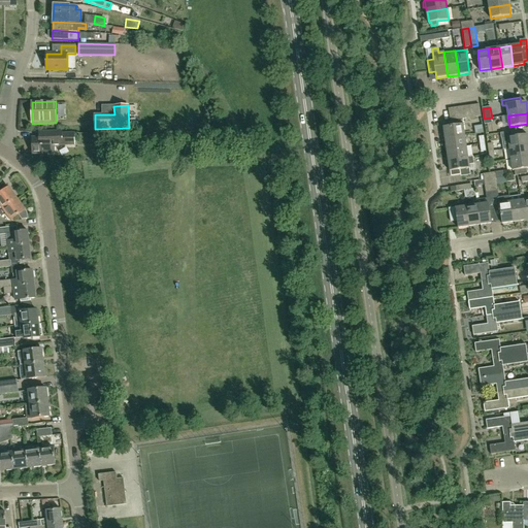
[(444,138),(465,135),(463,119),(457,120),(451,121),(451,123),(443,124),(444,127),(443,127),(444,138)]
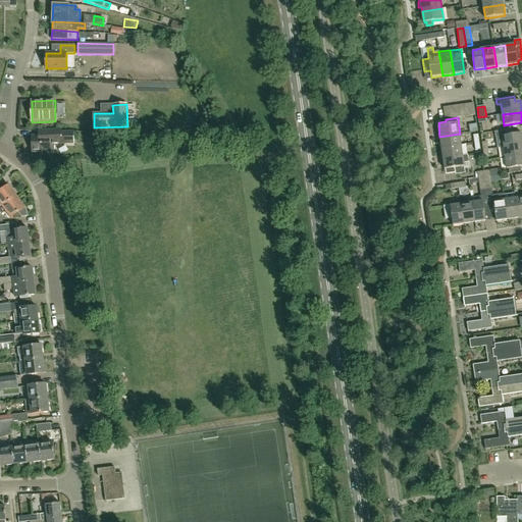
[(32,152),(49,152),(49,153),(54,153),(54,144),(73,144),(73,132),(61,132),(61,129),(39,131),(39,137),(32,137),(32,152)]
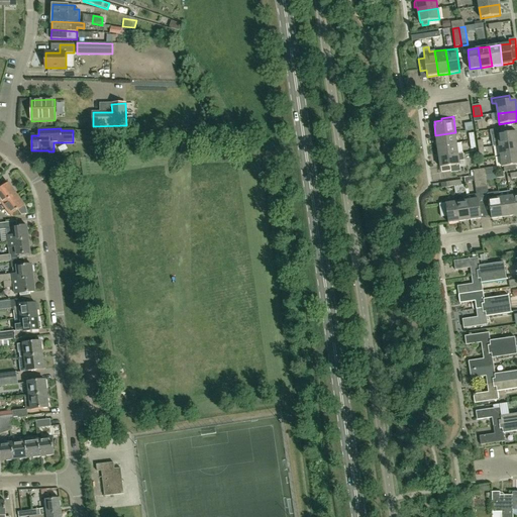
[(493,146),(499,145),(516,142),(516,135),(516,131),(497,134),(497,135),(494,135),(493,135),(491,135),(493,146)]
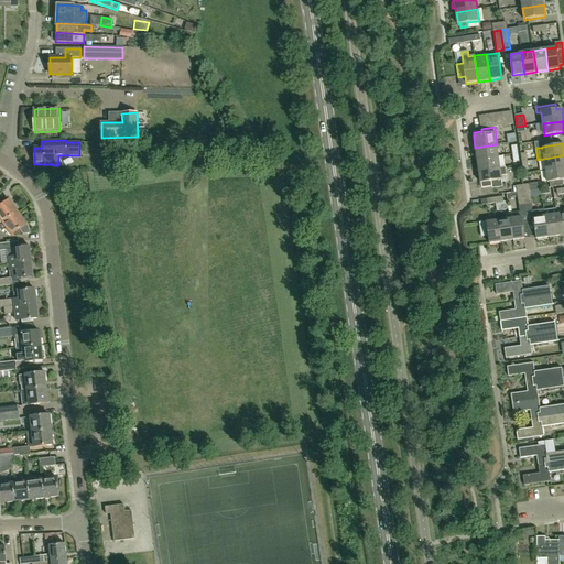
[(477,160),(498,156),(497,144),(475,148),(477,160)]
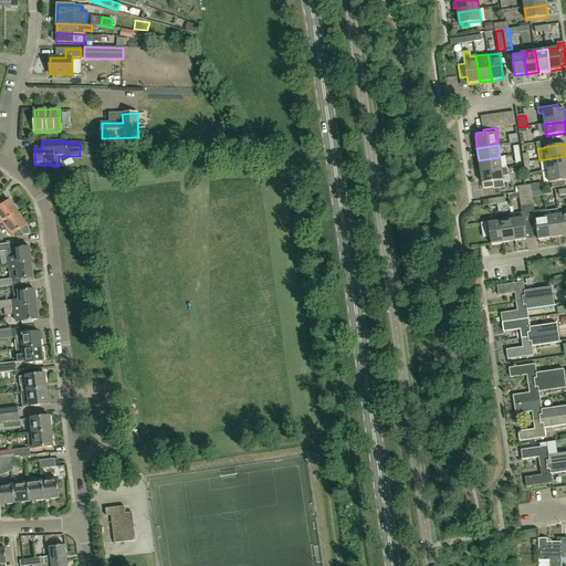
[(565,156),(546,159),(547,171),(565,169),(565,156)]
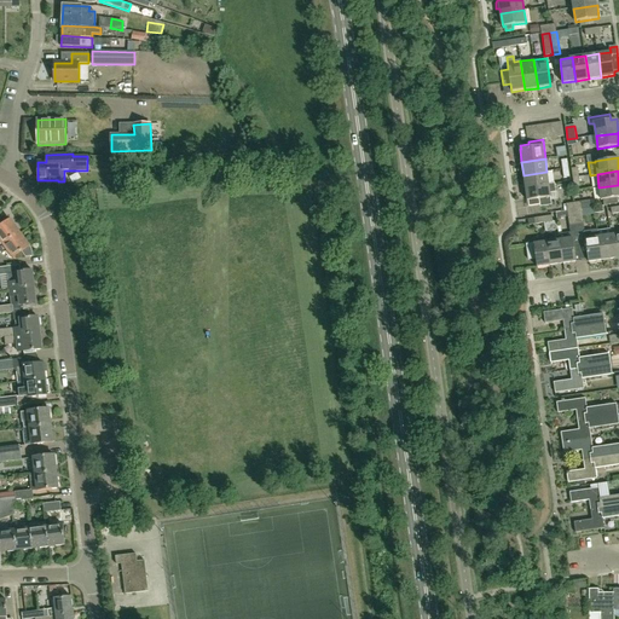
[(525,187),(549,184),(547,172),(524,175),(525,187)]
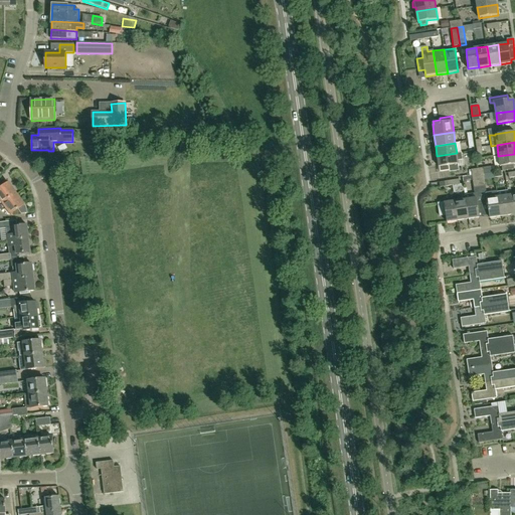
[(463,160),(462,153),(457,153),(437,156),(439,167),(440,167),(440,172),(450,170),(449,166),(459,164),(458,161),(463,160)]
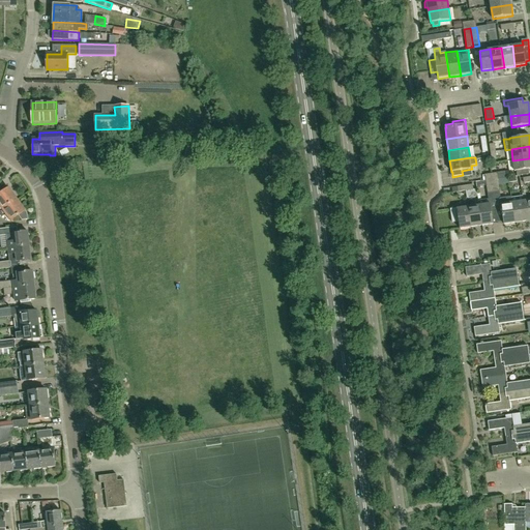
[(517,177),(520,176),(529,175),(528,170),(529,169),(529,158),(512,160),(514,172),(516,171),(516,177),(517,177)]
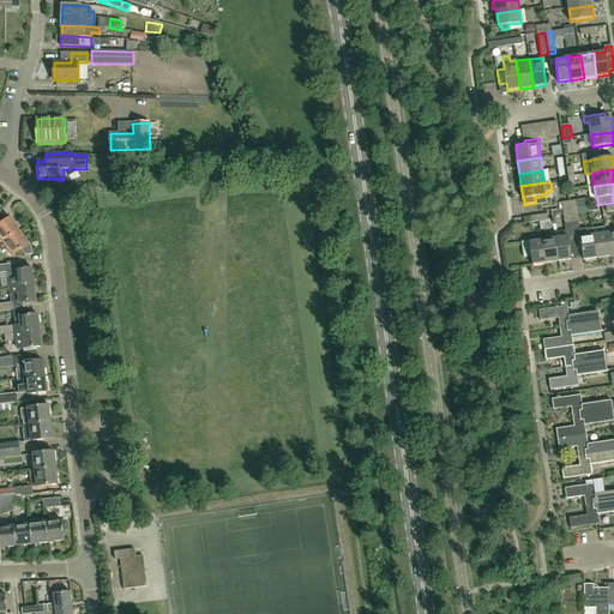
[(555,238),(559,262),(572,260),(569,236),(567,232),(573,232),(572,223),(571,209),(563,210),(565,224),(566,224),(567,230),(555,233),(557,238),(555,238)]
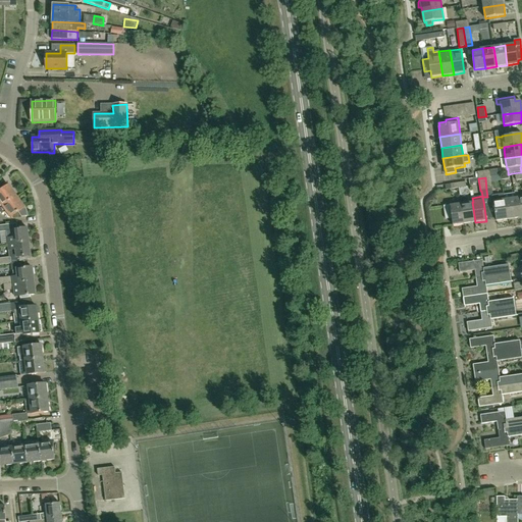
[(0,202),(3,207),(16,196),(9,186),(0,192),(0,202)]
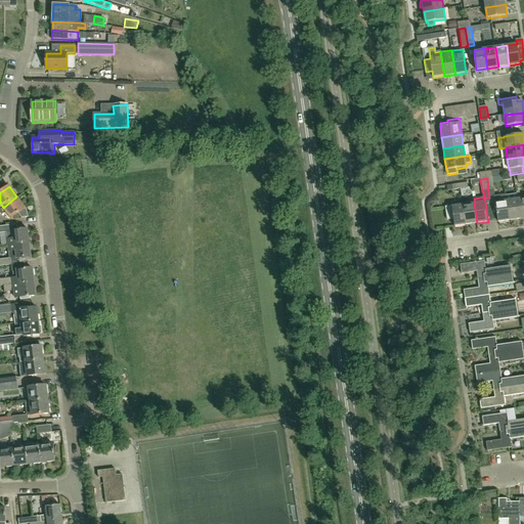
[(495,197),(489,198),(491,208),(496,208),(498,222),(510,220),(506,195),(506,194),(495,197)]
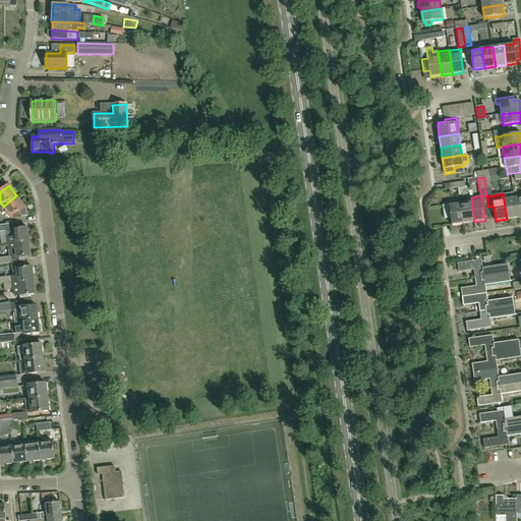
[(503,194),(507,219),(517,218),(515,198),(514,193),(503,194)]
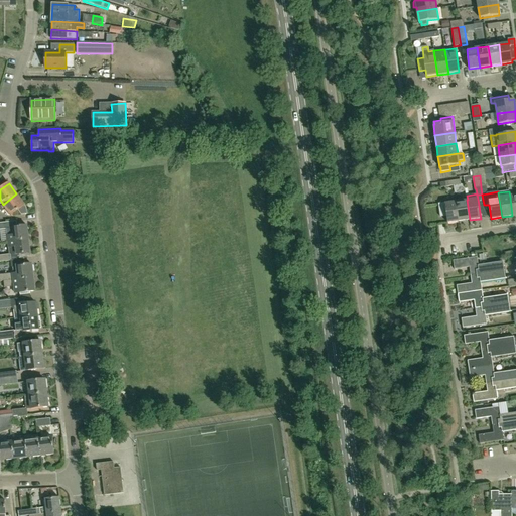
[(26,208),(16,194),(3,205),(0,206),(0,208),(2,212),(6,209),(11,216),(18,210),(21,214),(27,214),(26,208)]
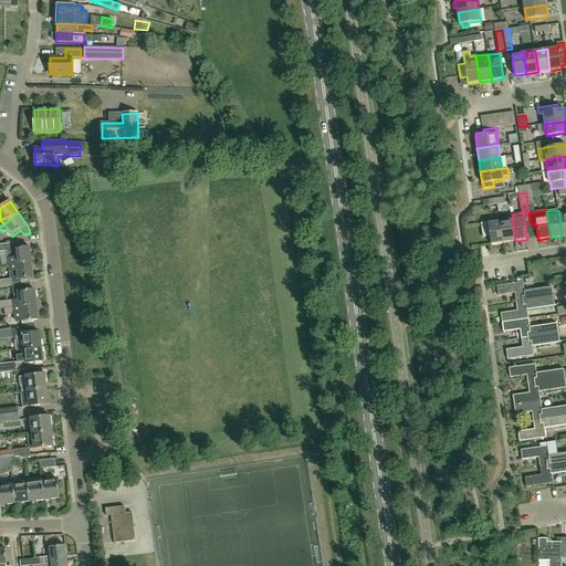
[(515,241),(512,219),(500,221),(503,243),(515,241)]
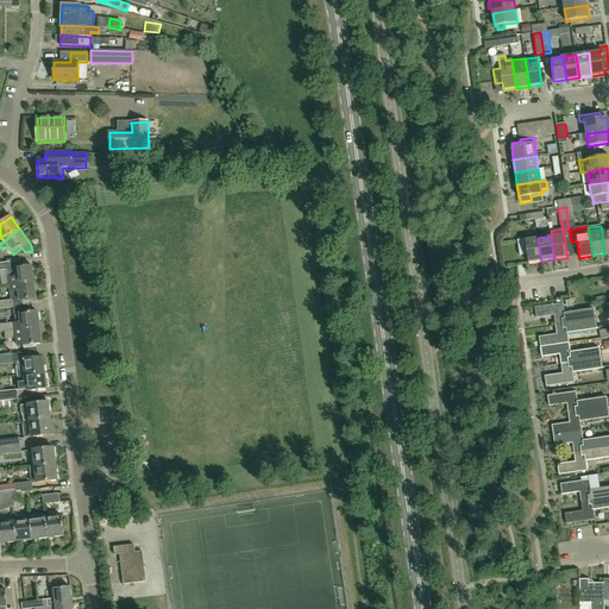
[(520,256),(527,255),(528,263),(541,262),(538,238),(518,242),(520,256)]
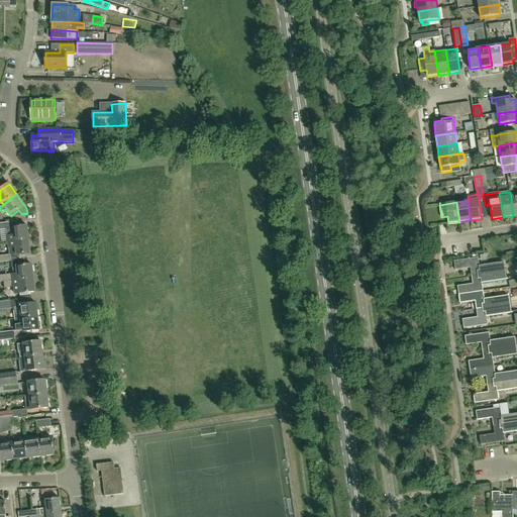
[(491,218),(484,219),(485,227),(493,226),(491,218)]
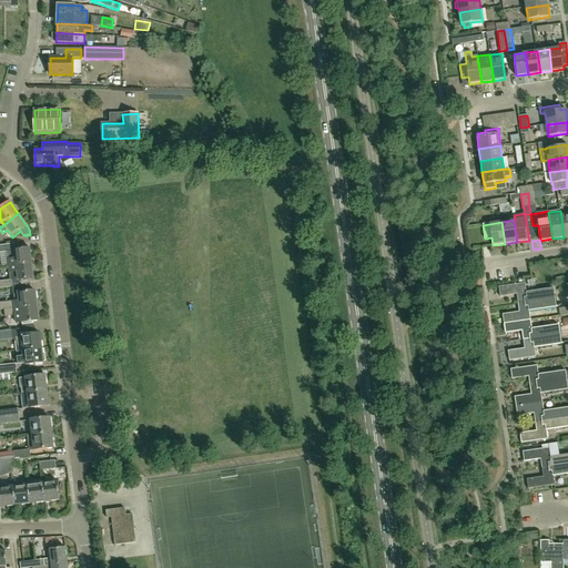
[(9,266),(31,263),(30,247),(14,250),(16,251),(10,251),(11,254),(8,254),(9,266)]
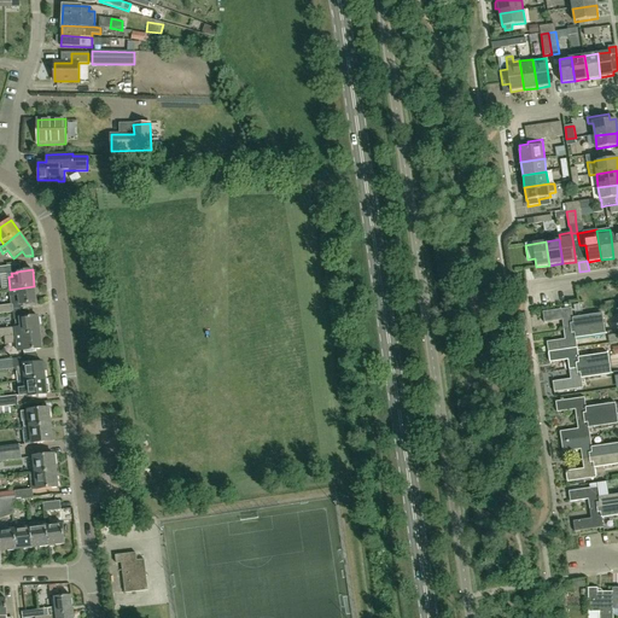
[(34,286),(10,290),(12,304),(0,305),(0,314),(15,313),(13,304),(19,304),(36,303),(34,286)]
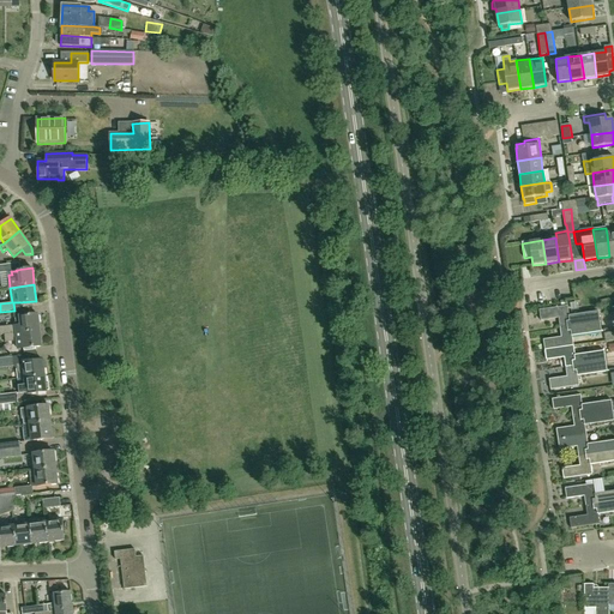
[(560,327),(600,321),(599,312),(570,315),(569,306),(540,311),(541,321),(559,318),(560,327)]
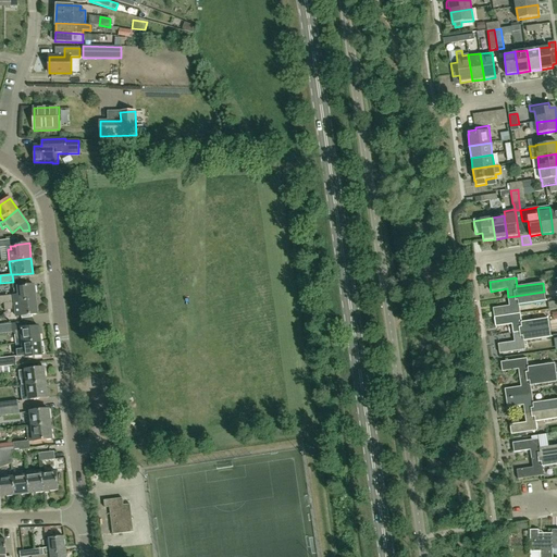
[(0,297),(0,304),(4,304),(21,301),(36,299),(34,285),(19,287),(19,288),(16,288),(16,294),(4,296),(5,297),(0,297)]
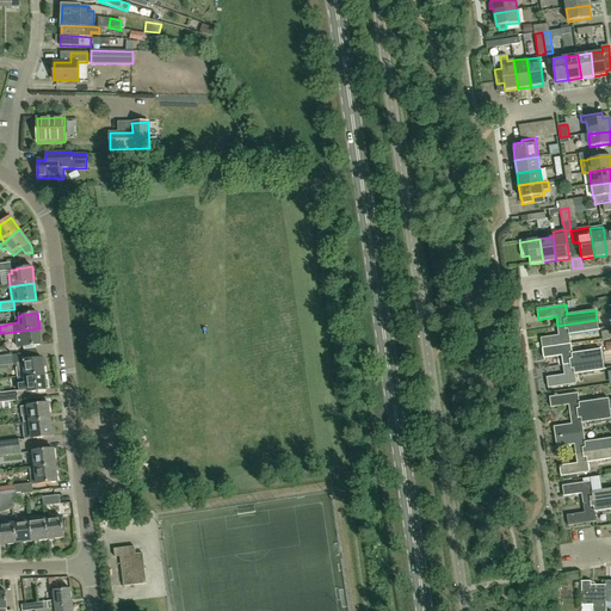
[(542,349),(571,345),(569,334),(599,331),(597,320),(557,326),(559,335),(541,338),(542,349)]
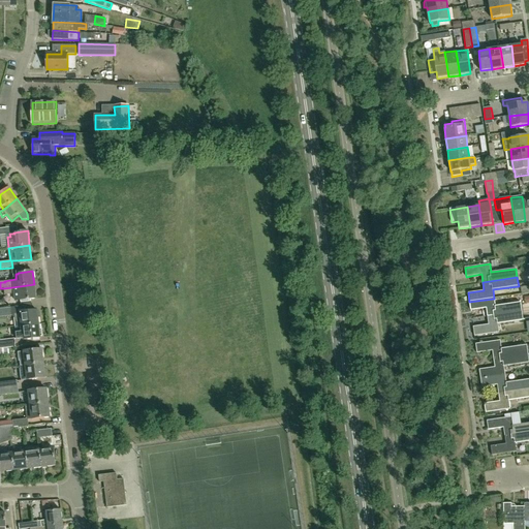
[(34,284),(20,286),(4,288),(4,294),(14,294),(16,301),(36,298),(34,284)]
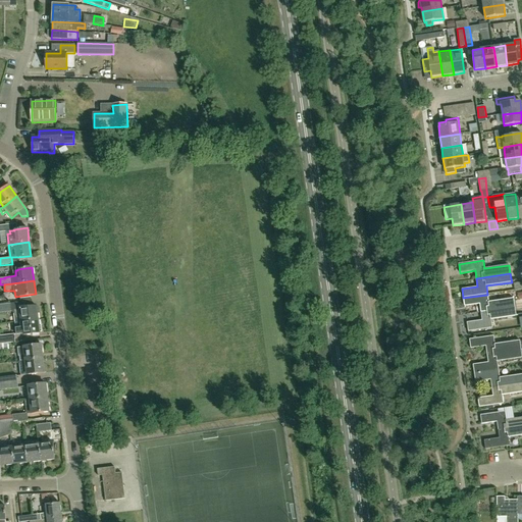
[(481,313),(515,308),(514,299),(488,303),(487,295),(463,298),(465,307),(480,304),(481,313)]
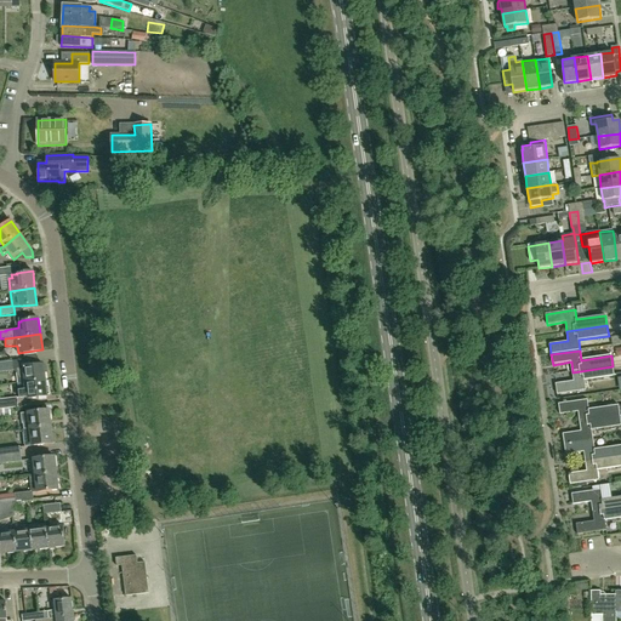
[(13,362),(0,362),(0,372),(15,371),(13,362)]
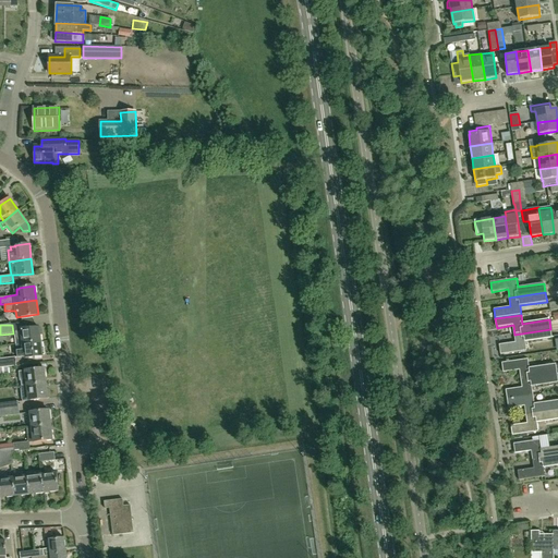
[(41,328),(39,329),(39,328),(15,330),(16,344),(23,344),(41,342),(41,340),(44,340),(41,328)]
